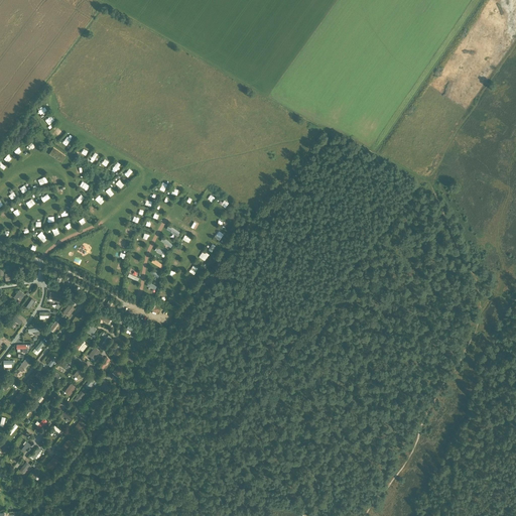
[(44,114),(50,108),(47,104),(41,110),(44,114)]
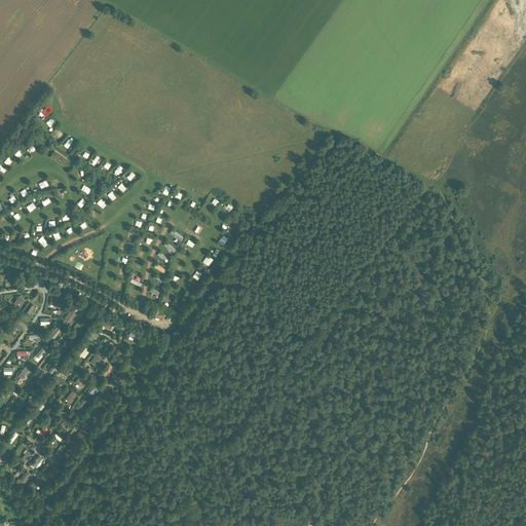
[(45,122),(49,127),(55,121),(51,116),(45,122)]
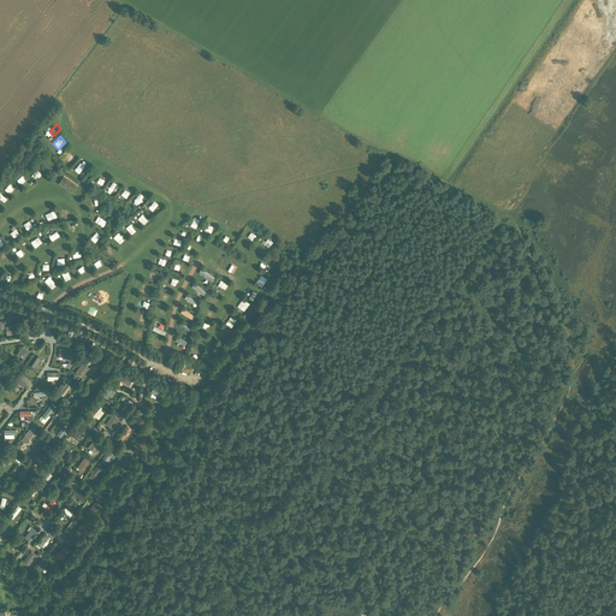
[(71,153),(65,158),(69,163),(75,159),(71,153)]
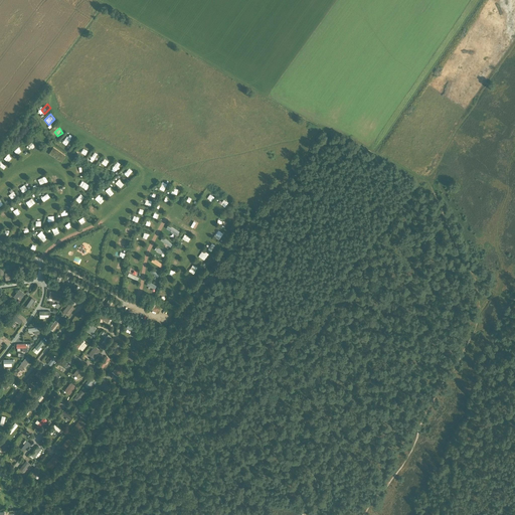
[(60,143),(64,147),(71,139),(67,136),(60,143)]
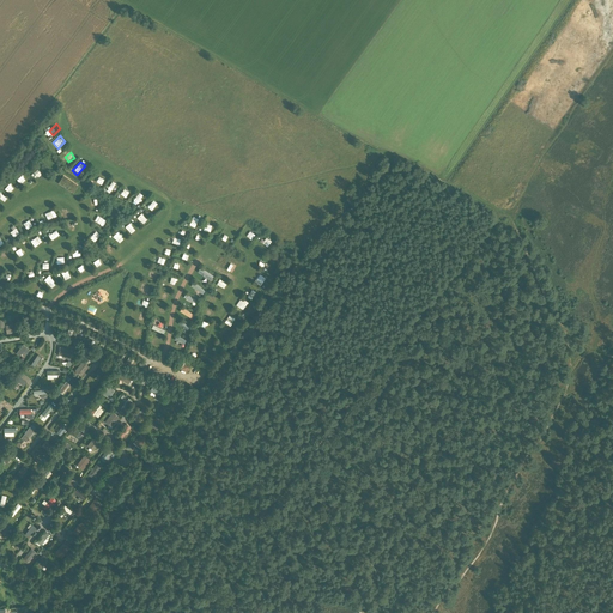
[(58,182),(73,193),(78,186),(64,175),(58,182)]
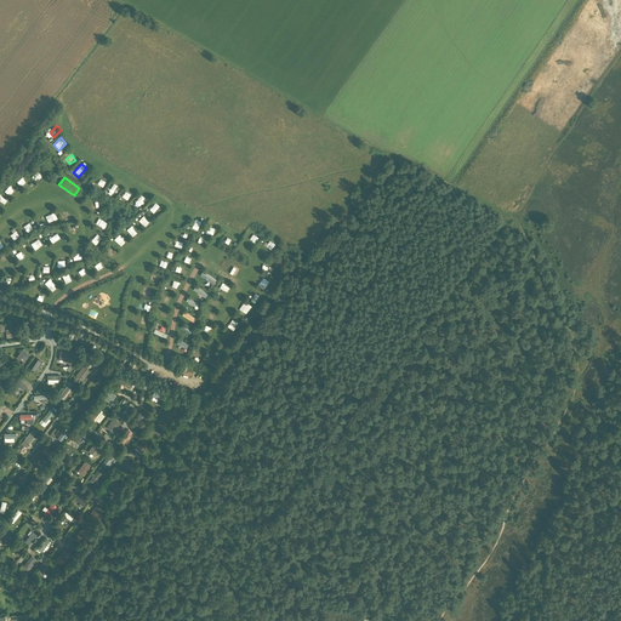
[(5,191),(10,194),(15,189),(10,184),(5,191)]
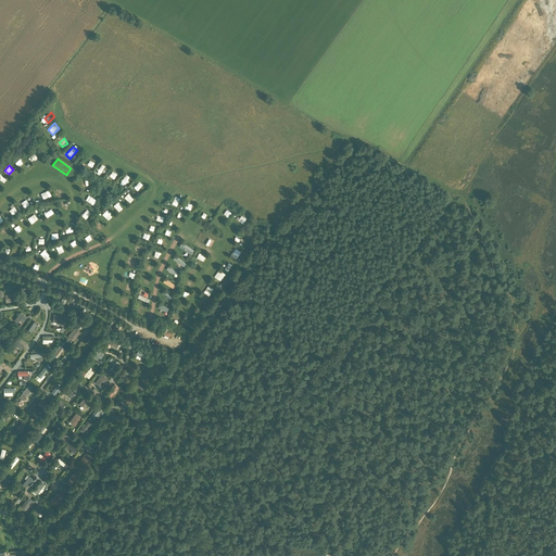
[(129,181),(128,180),(130,177),(127,174),(119,180),(125,185),(129,181)]
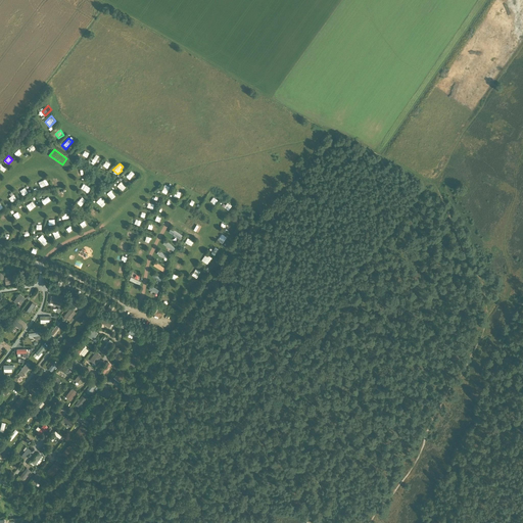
[(45,178),(38,182),(42,188),(48,184),(45,178)]
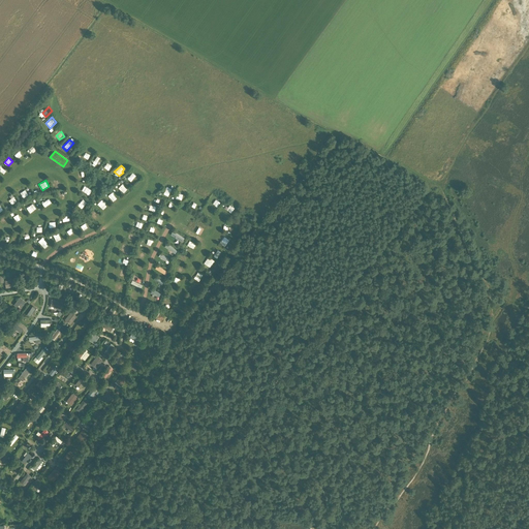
[(83,192),(88,188),(84,183),(79,187),(83,192)]
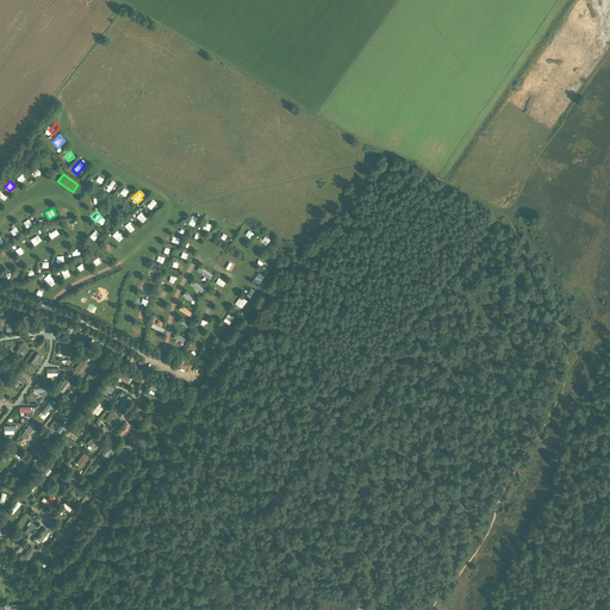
[(8,226),(14,232),(18,229),(13,223),(8,226)]
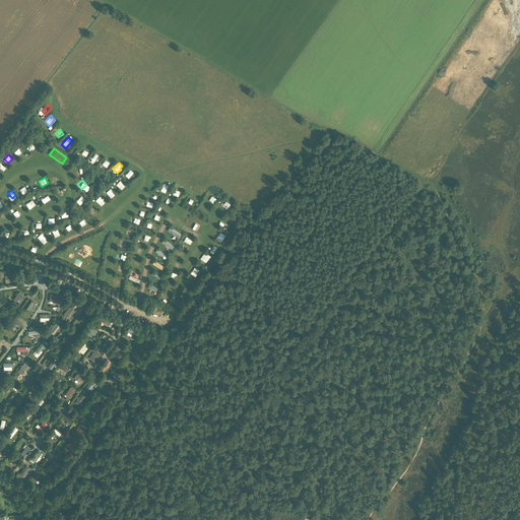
[(79,194),(76,199),(82,203),(85,198),(79,194)]
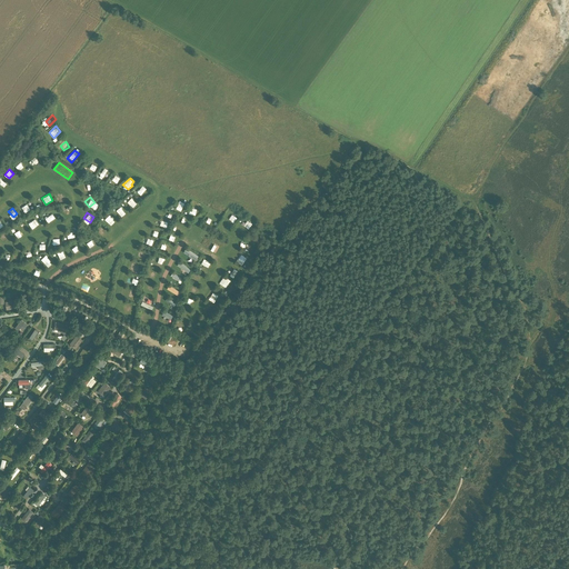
[(45,217),(48,222),(56,219),(53,213),(45,217)]
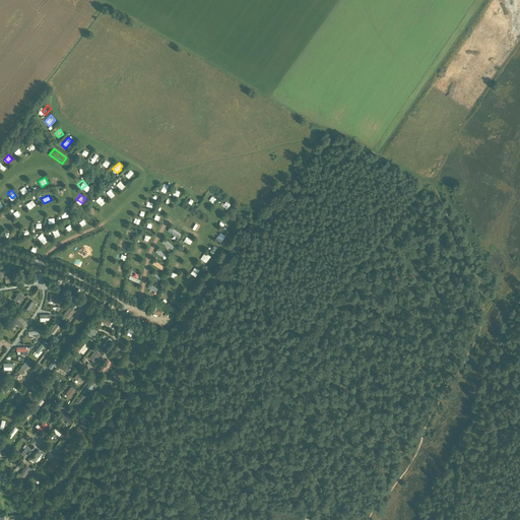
[(33,200),(25,203),(28,209),(36,206),(33,200)]
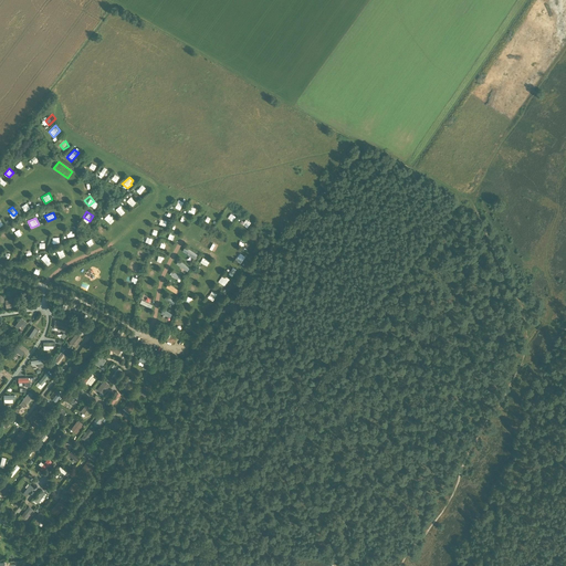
[(153,226),(150,231),(158,234),(160,228),(153,226)]
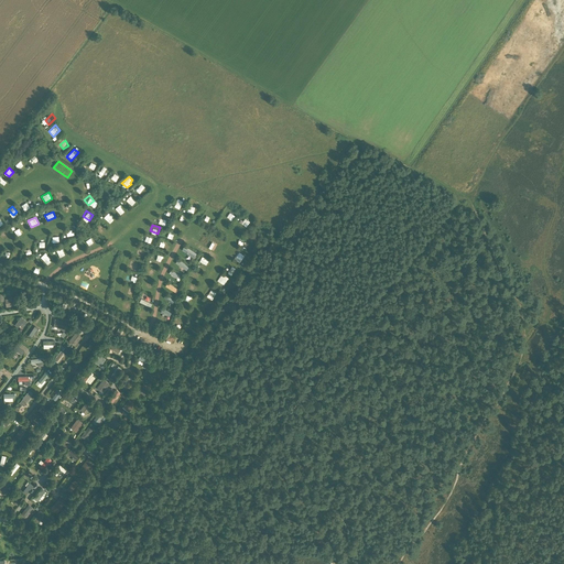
[(194,258),(196,253),(184,247),(182,250),(194,258)]
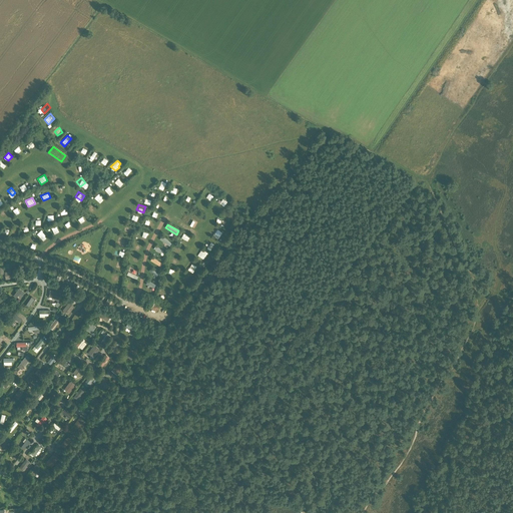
[(39,234),(44,240),(48,237),(43,230),(39,234)]
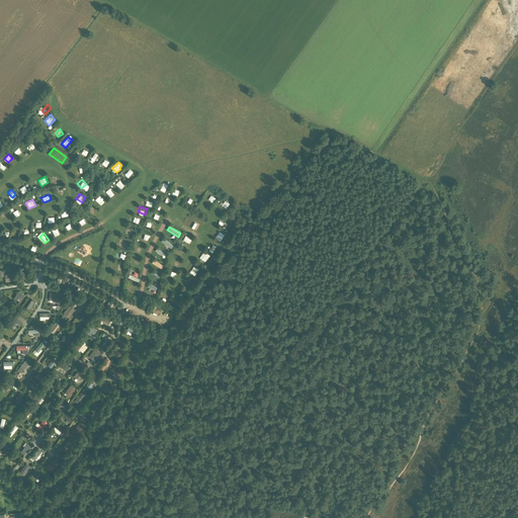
[(185,235),(183,240),(190,244),(192,239),(185,235)]
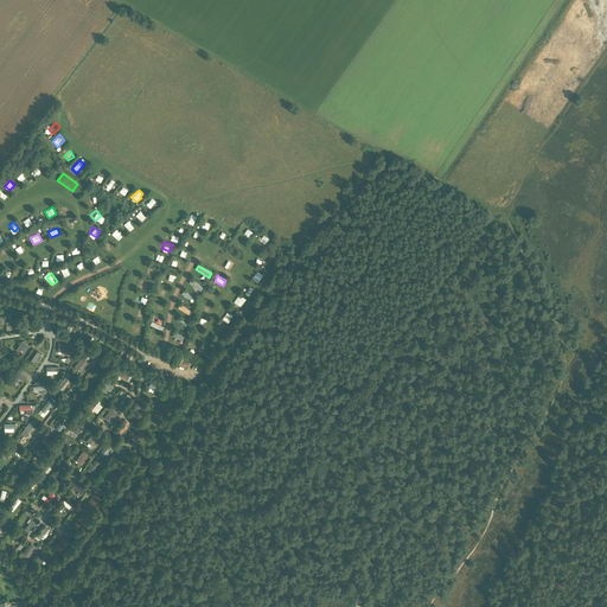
[(203,287),(191,279),(189,283),(200,291),(203,287)]
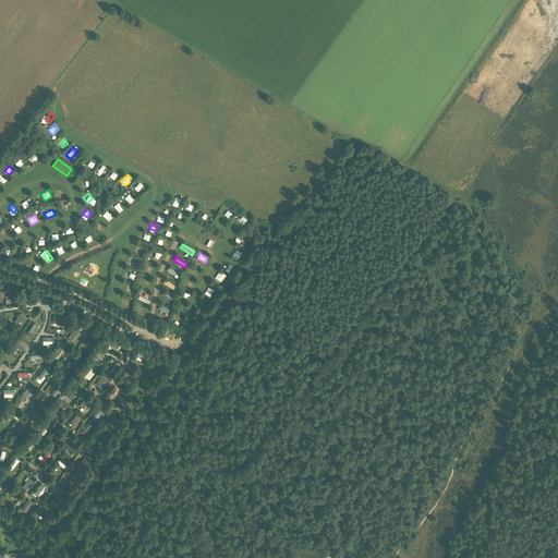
[(174,276),(178,271),(170,267),(167,270),(174,276)]
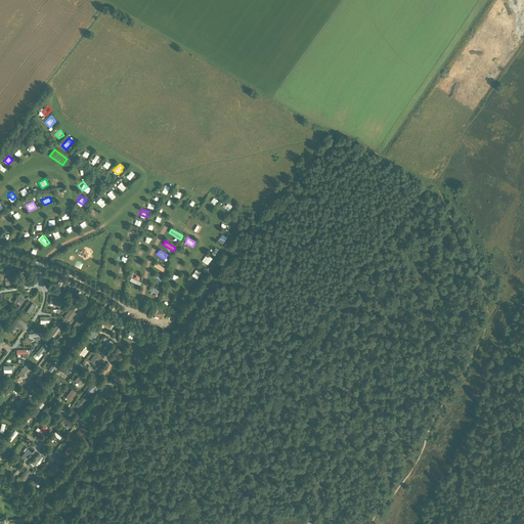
[(202,261),(208,264),(210,261),(212,262),(214,258),(206,254),(202,261)]
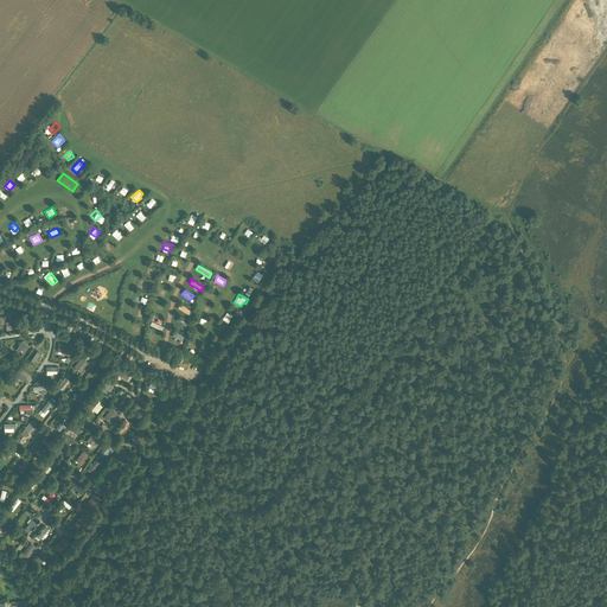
[(192,312),(180,305),(178,308),(190,315),(192,312)]
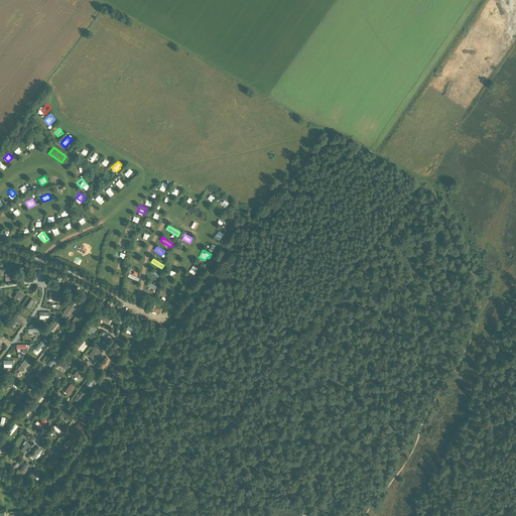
[(4,273),(6,281),(17,279),(16,271),(4,273)]
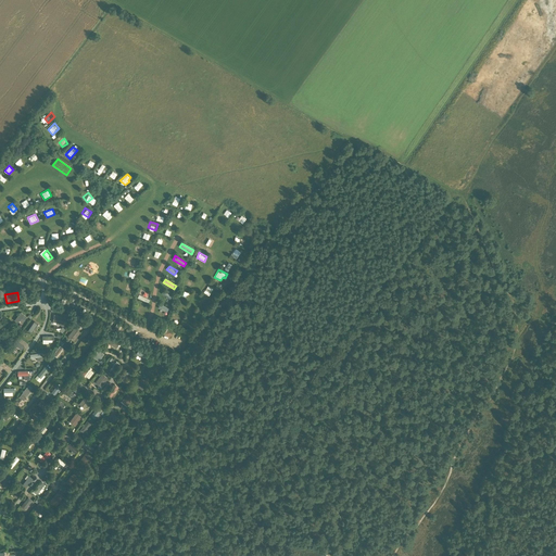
[(148,303),(150,300),(139,294),(137,298),(148,303)]
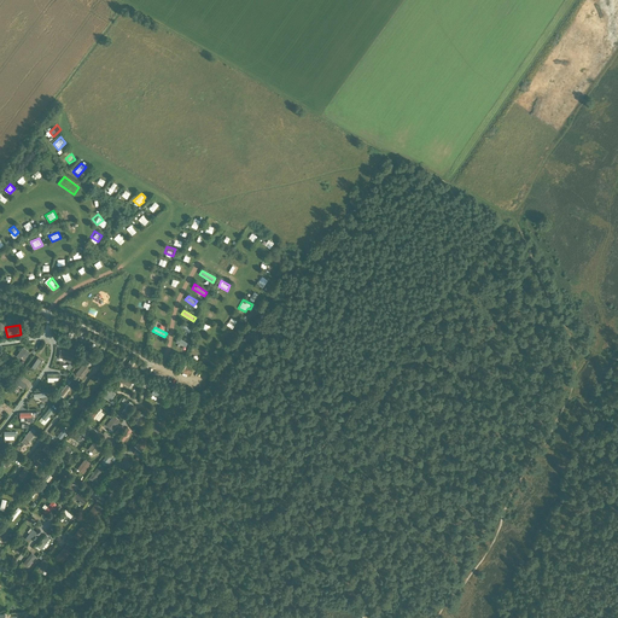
[(225,332),(220,339),(225,343),(229,336),(225,332)]
